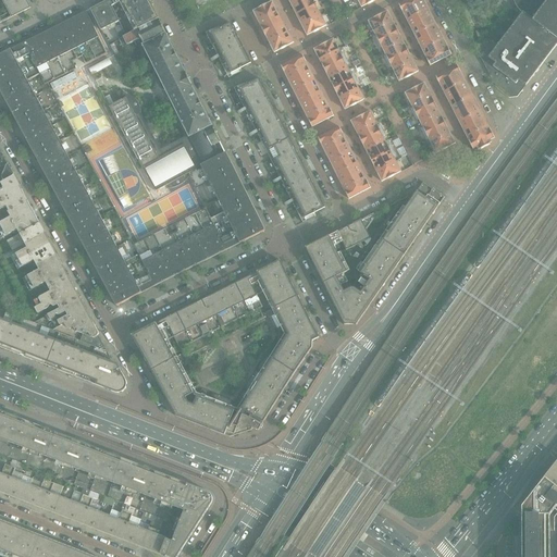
[(0,21),(1,23),(31,8),(26,0),(21,0),(5,8),(9,13),(0,16),(0,21)]
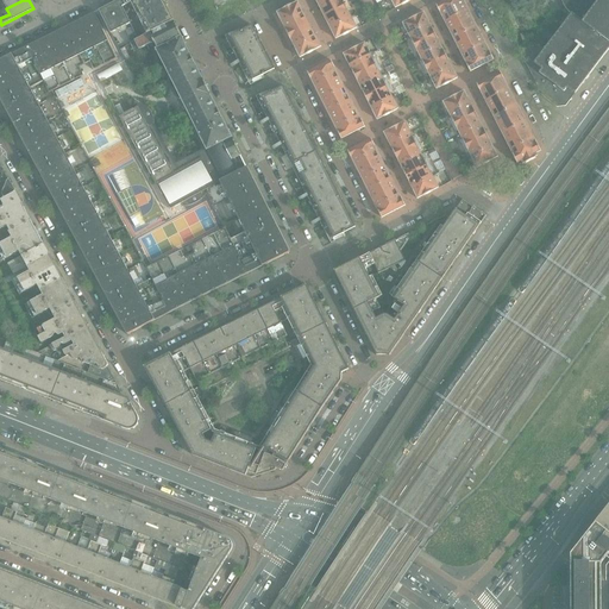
[(174,22),(164,1),(162,0),(120,0),(99,11),(111,35),(131,24),(121,6),(131,0),(132,0),(150,33),(174,22)]
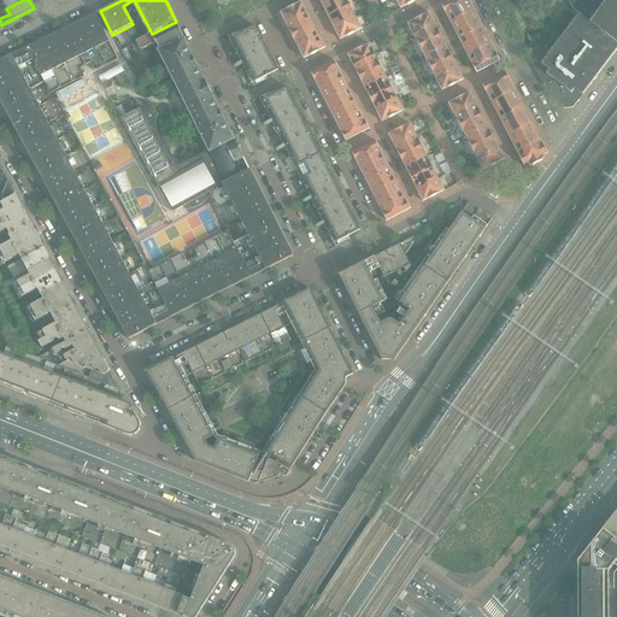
[(328,17),(350,6),(347,1),(346,0),(335,0),(323,7),(328,17)]
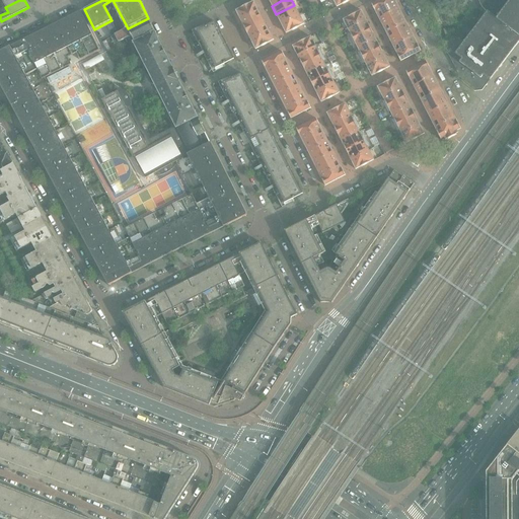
[(398,9),(394,1),(393,0),(380,0),(371,5),(374,11),(379,19),(398,9)]
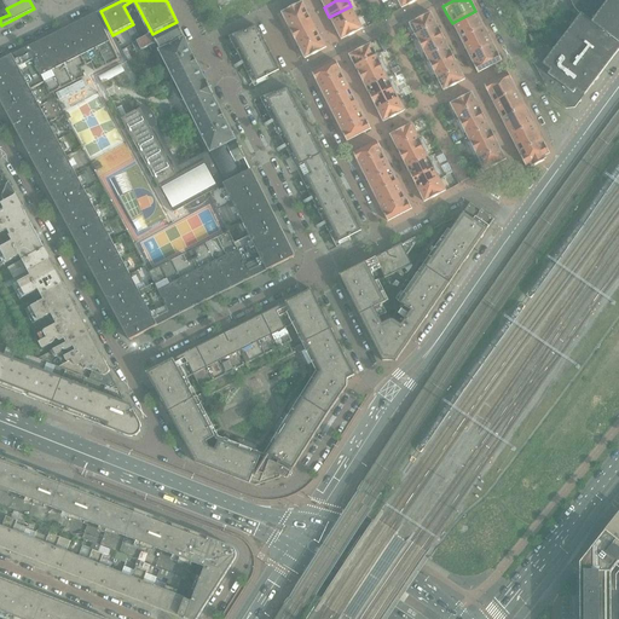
[(310,15),(302,3),(296,5),(291,7),(288,10),(281,13),(285,21),(288,25),(310,15)]
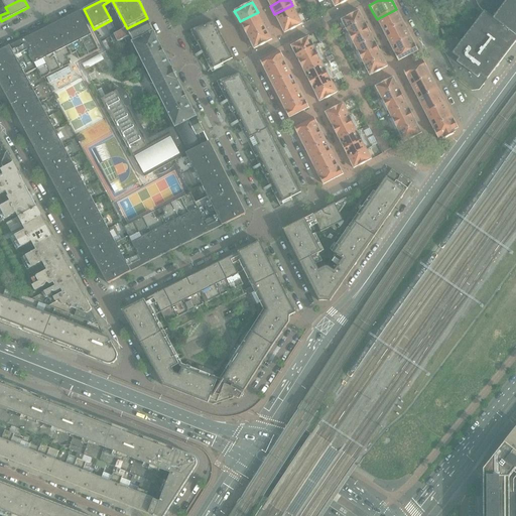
[(279,23),(296,14),(294,9),(292,5),(274,14),(279,23)]
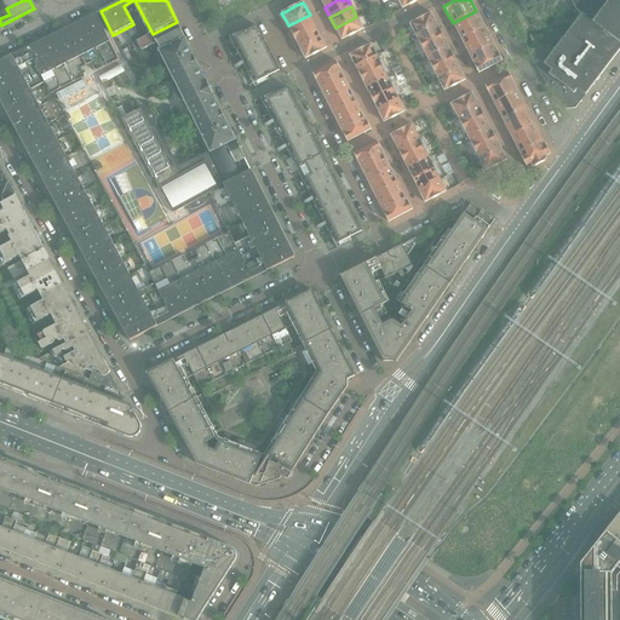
[(484,28),(476,11),(453,23),(461,40),(484,28)]
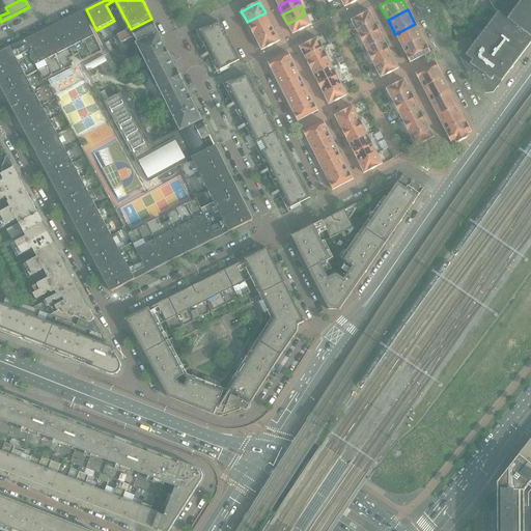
[(94,36),(87,22),(82,11),(10,48),(0,53),(0,85),(2,89),(26,78),(37,72),(43,82),(73,66),(70,59),(78,55),(82,62),(102,51),(94,36)]
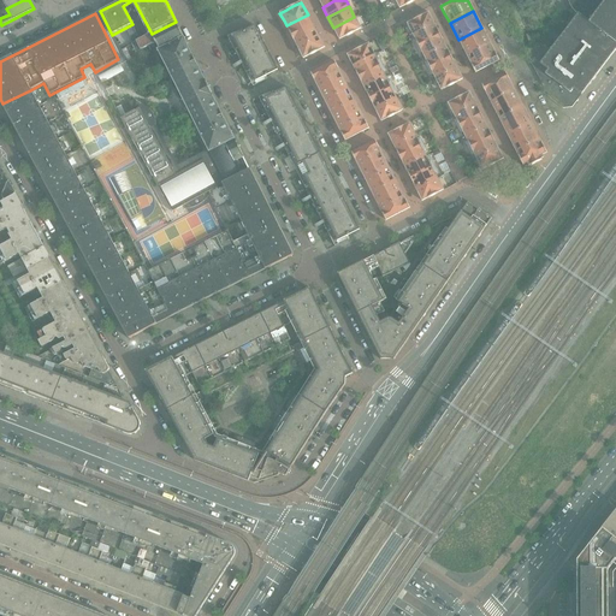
[(434,24),(432,21),(428,13),(422,16),(413,21),(407,24),(410,31),(413,35),(434,24)]
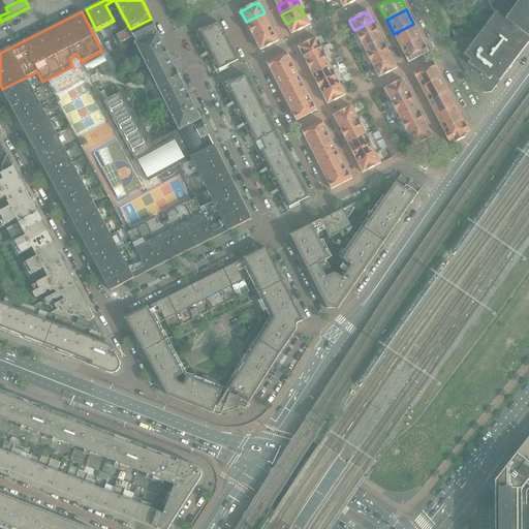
[(250,31),(269,22),(265,12),(246,22),(248,27),(250,31)]
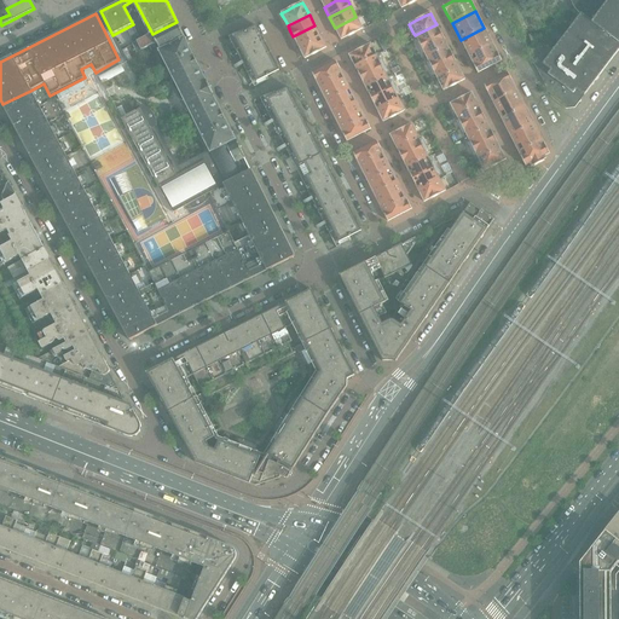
[(363,29),(358,22),(356,17),(335,28),(341,40),(347,38),(356,32),(363,29)]
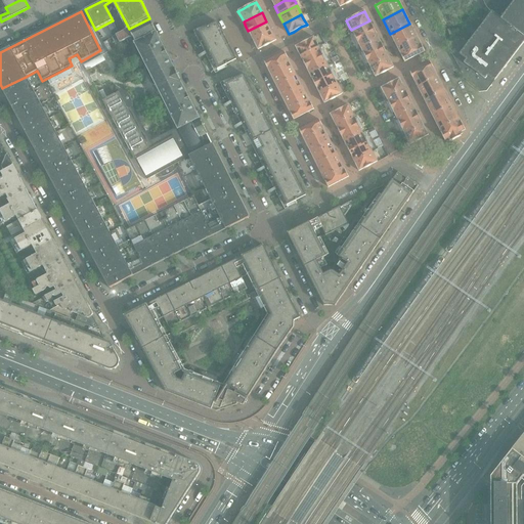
[(150,141),(132,107),(132,103),(131,99),(129,96),(127,93),(124,91),(119,90),(119,93),(113,95),(107,98),(103,101),(146,180),(185,160),(185,159),(188,157),(204,148),(199,138),(208,134),(200,118),(197,114),(181,83),(180,79),(176,72),(174,68),(164,49),(158,37),(157,33),(149,18),(129,29),(119,34),(116,36),(113,37),(116,45),(120,43),(132,37),(135,42),(133,43),(176,128),(150,141)]
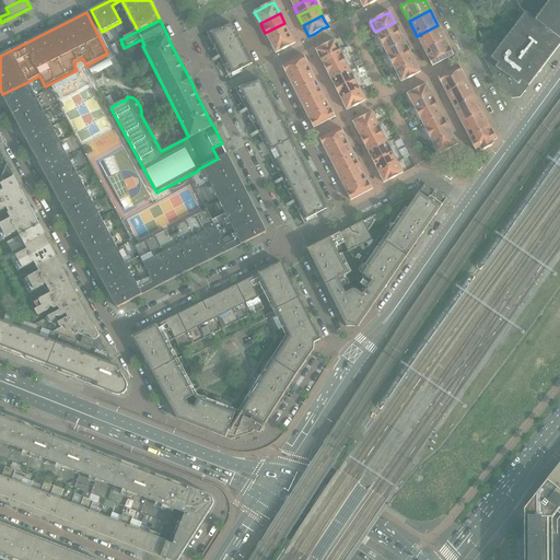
[(378,43),(400,32),(397,27),(395,22),(375,32),(377,36),(375,37),(378,43)]
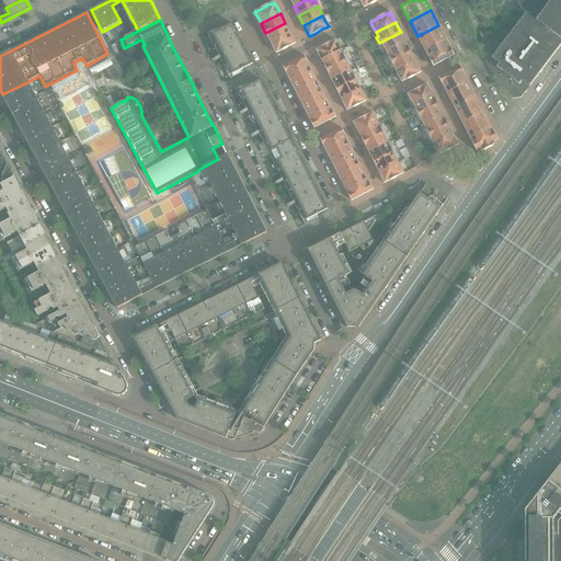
[(214,46),(238,34),(235,29),(235,27),(232,24),(232,23),(219,30),(218,27),(207,33),(214,46)]
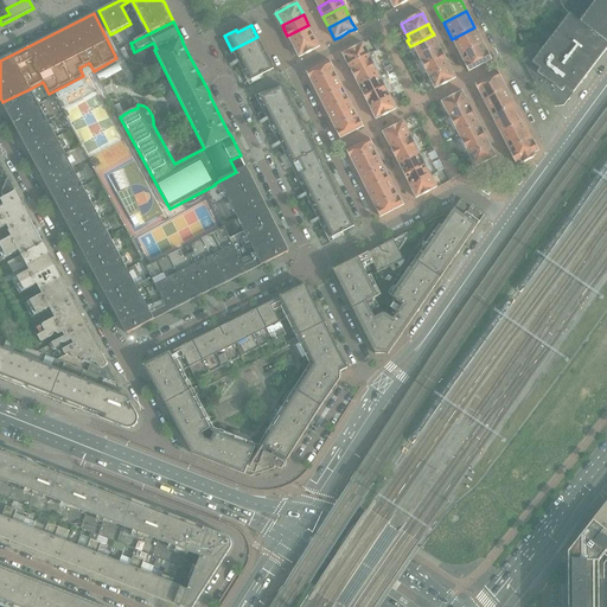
[(293,45),(313,34),(308,25),(287,36),(289,40),(293,45)]
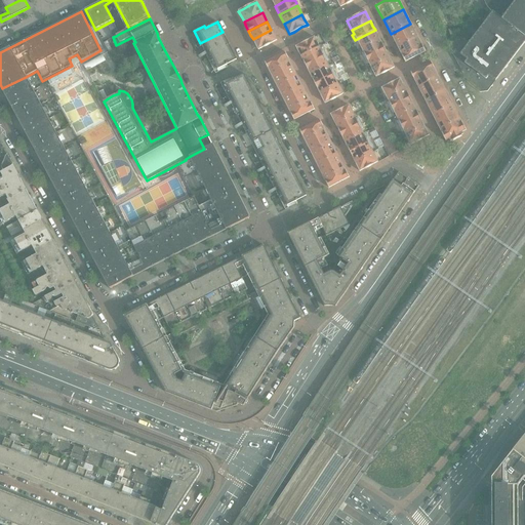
[(417,38),(410,24),(391,34),(398,48),(417,38)]
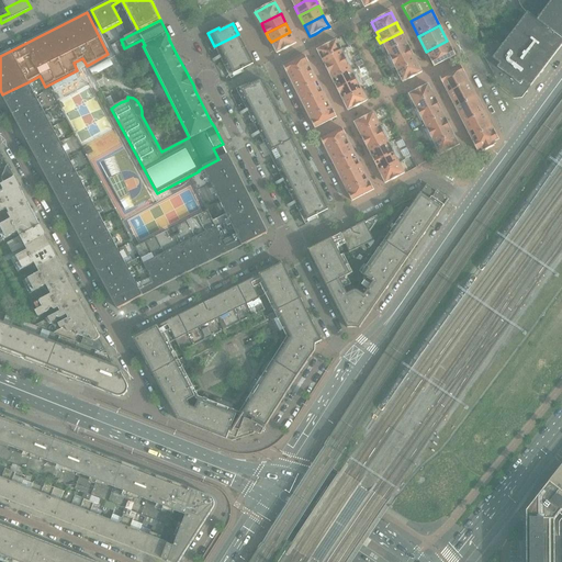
[(296,43),(290,32),(271,42),(273,47),(277,54),(282,51),(290,46),(296,43)]
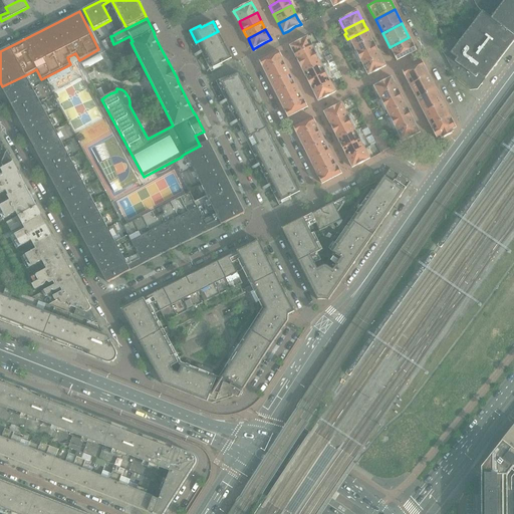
[(354,47),(371,38),(369,33),(367,29),(347,39),(350,45),(352,44),(354,47)]
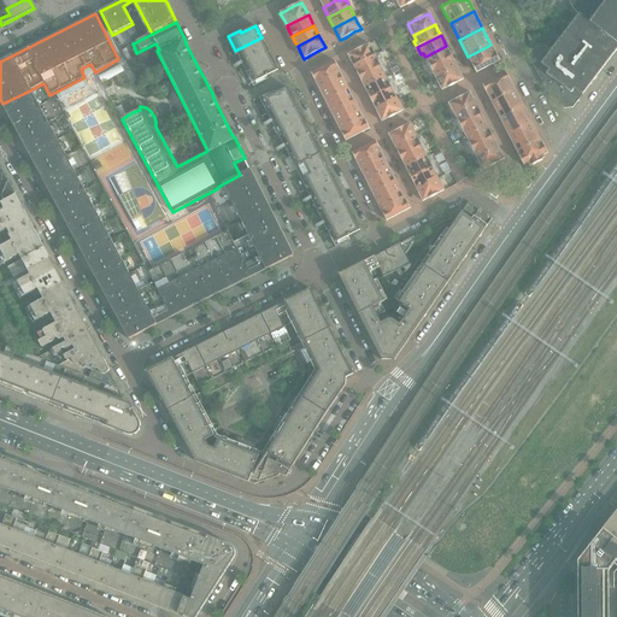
[(275,65),(270,56),(264,42),(262,37),(235,51),(240,62),(242,65),(244,69),(253,87),(265,81),(264,77),(278,71),(277,70),(276,65),(275,65)]
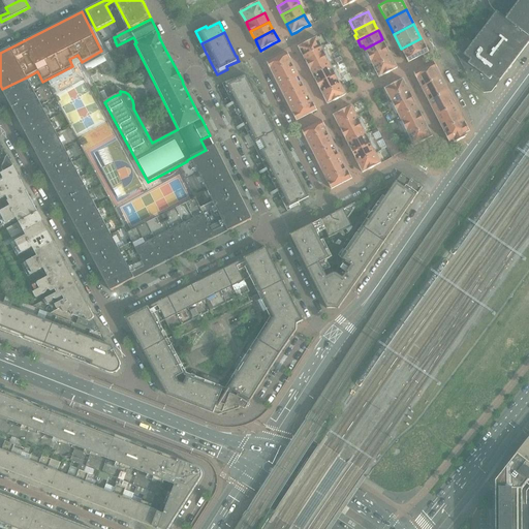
[(321,48),(316,38),(311,40),(304,44),(298,48),(302,54),(303,57),(321,48)]
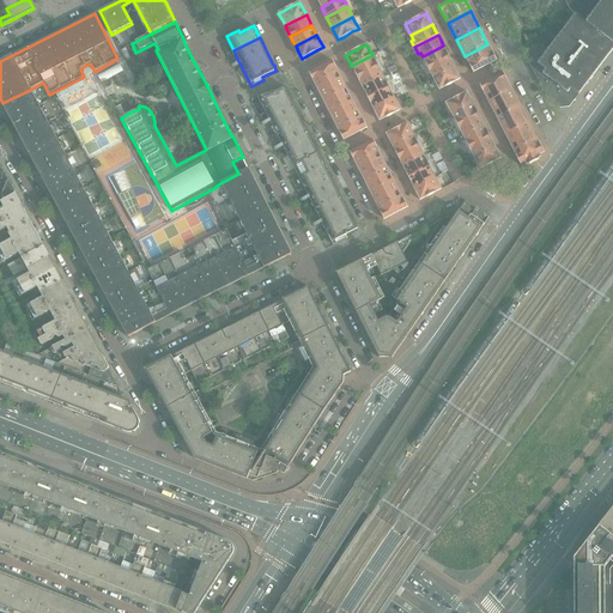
[(497,60),(493,54),(487,44),(465,56),(469,66),(473,73),(497,60)]
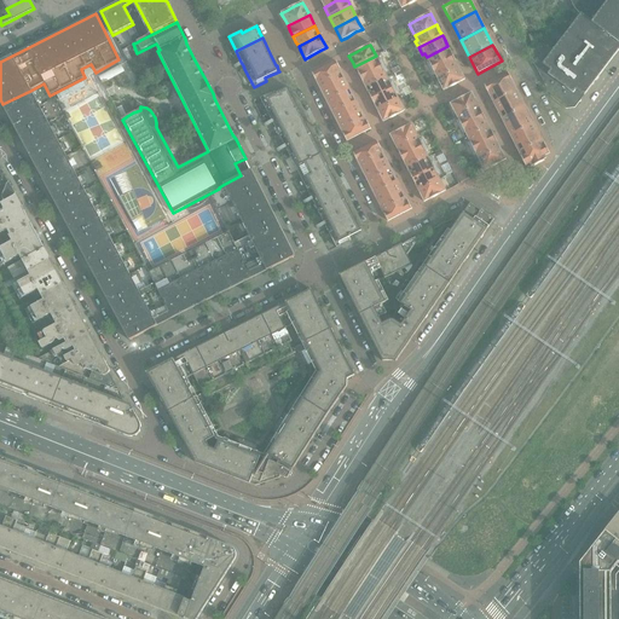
[(429,70),(453,57),(451,52),(447,46),(427,57),(428,62),(427,63),(429,70)]
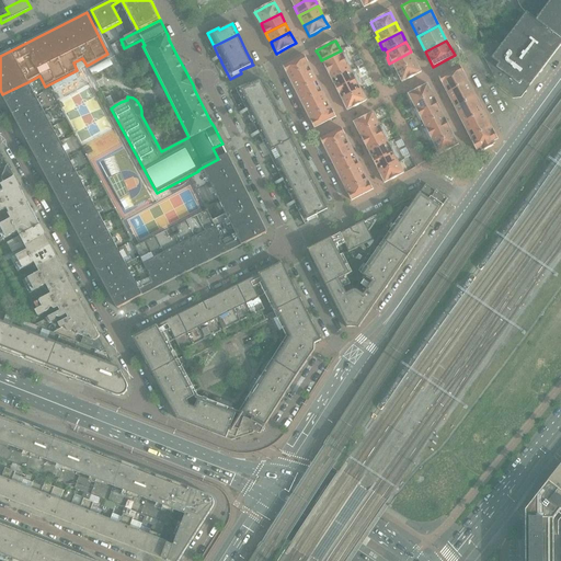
[(119,54),(115,44),(111,47),(116,56),(119,54)]
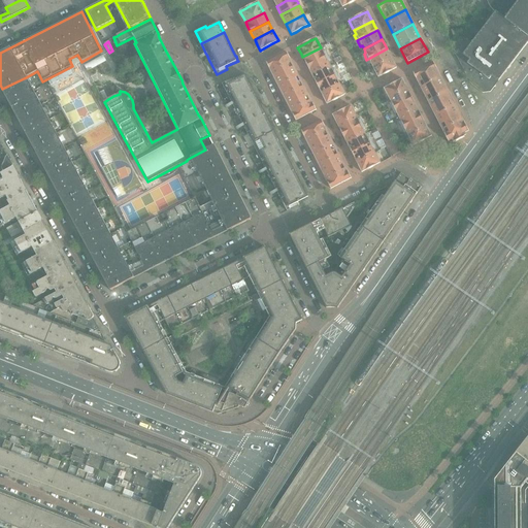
[(307,66),(328,56),(325,51),(323,52),(321,47),(302,57),(305,62),(307,66)]
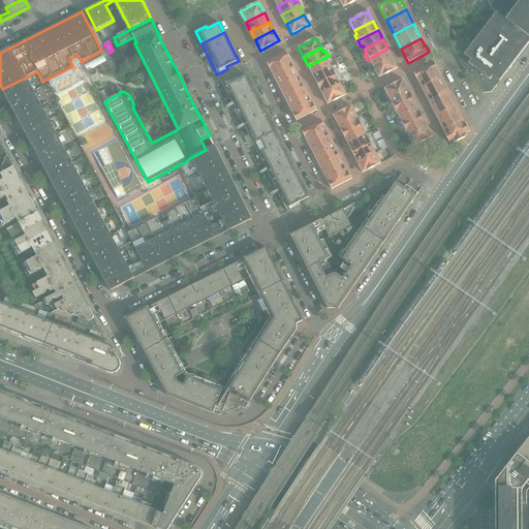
[(374,68),(392,58),(390,54),(387,49),(367,60),(370,65),(372,64),(374,68)]
